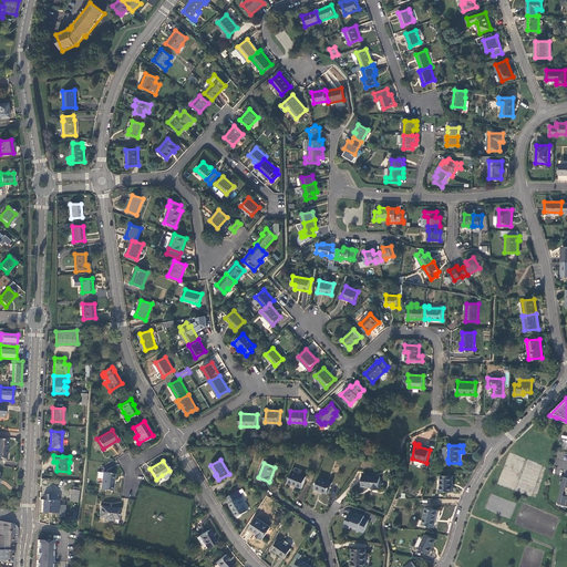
[(306,476),(292,471),(288,482),(302,487),(306,476)]
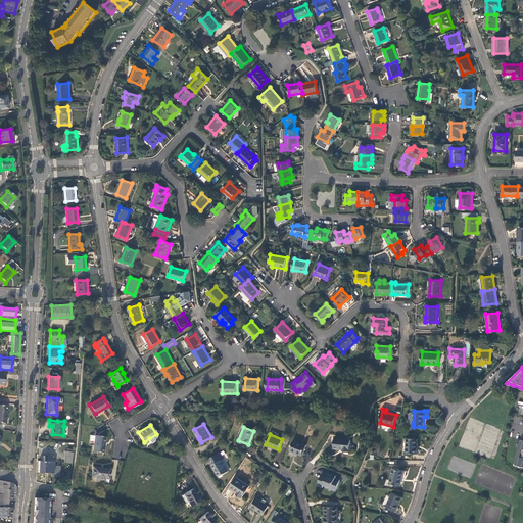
[(95,435),(93,450),(103,453),(104,446),(103,446),(104,436),(95,435)]
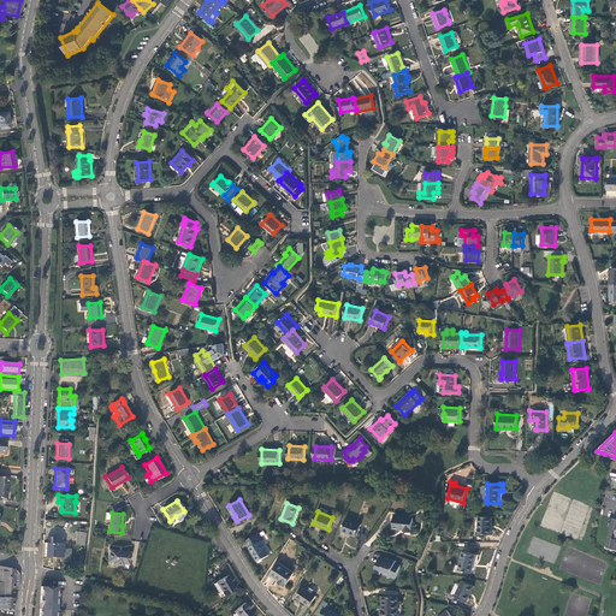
[(413,516),(394,515),(392,527),(404,528),(404,531),(415,531),(416,523),(413,523),(413,516)]
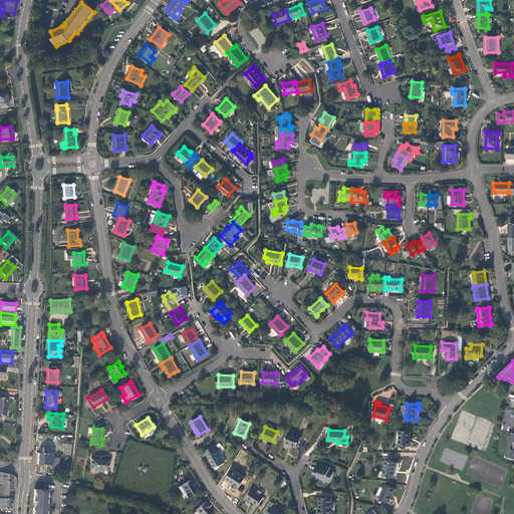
[(411,431),(400,431),(401,445),(411,445),(411,431)]
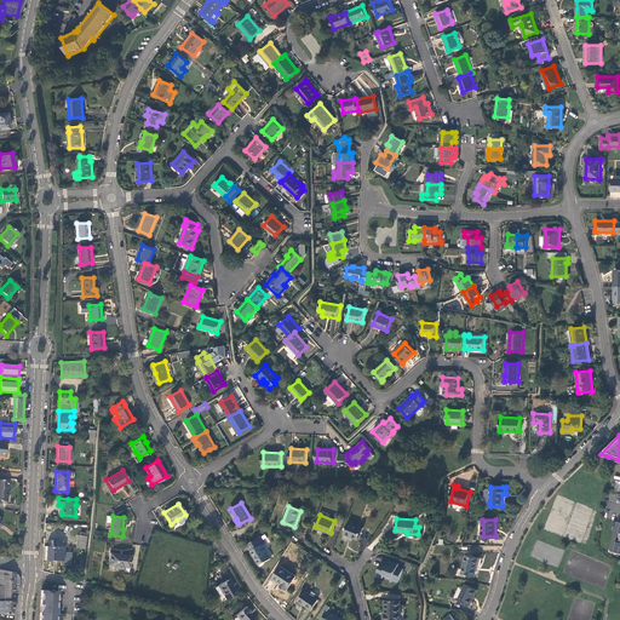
[(363,528),(349,522),(344,534),(359,539),(363,528)]
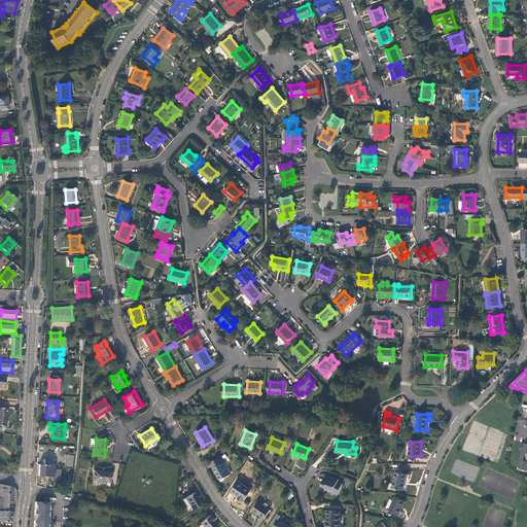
[(64,465),(71,466),(73,455),(71,455),(68,454),(66,454),(64,465)]
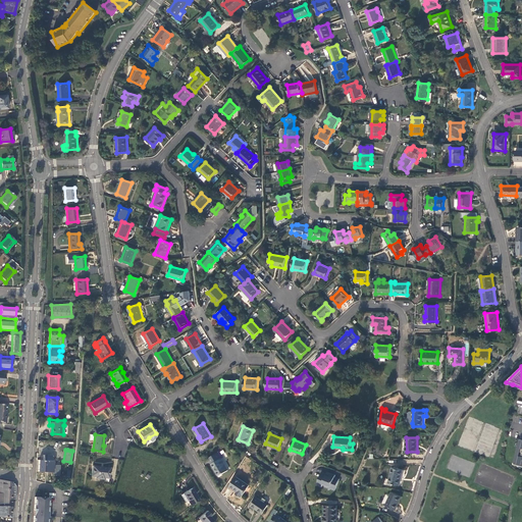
[(228,470),(221,458),(223,457),(219,452),(209,458),(212,463),(212,464),(219,475),(228,470)]
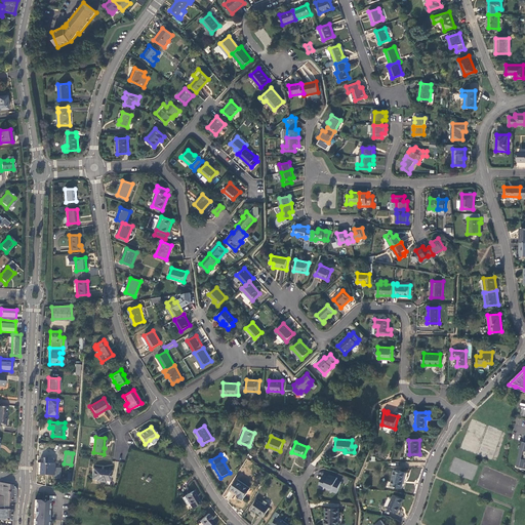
[(38,474),(55,475),(56,469),(53,469),(53,463),(51,463),(51,458),(43,457),(43,462),(39,462),(38,474)]
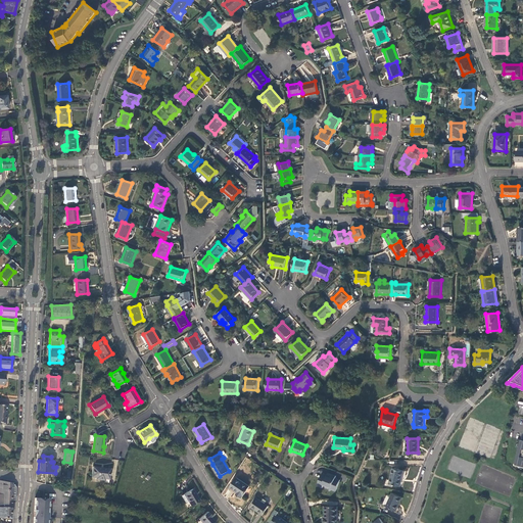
[(110,469),(93,466),(92,476),(96,477),(96,478),(104,479),(104,478),(109,478),(110,469)]
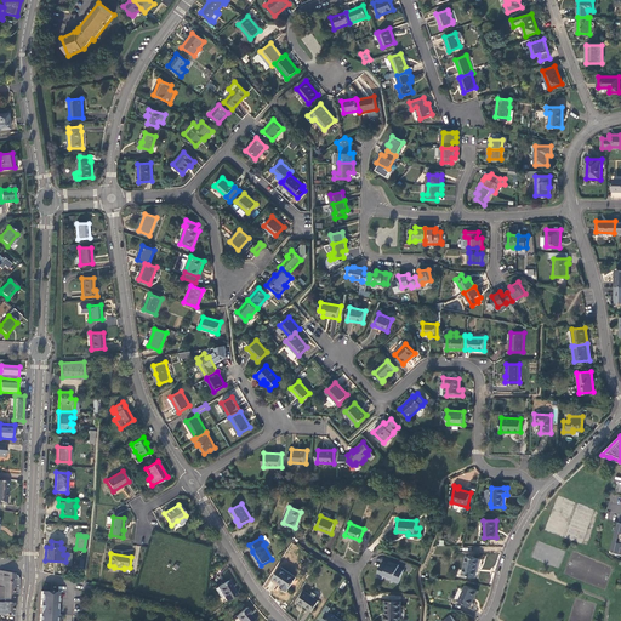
[(479,558),(467,556),(463,574),(476,576),(479,558)]
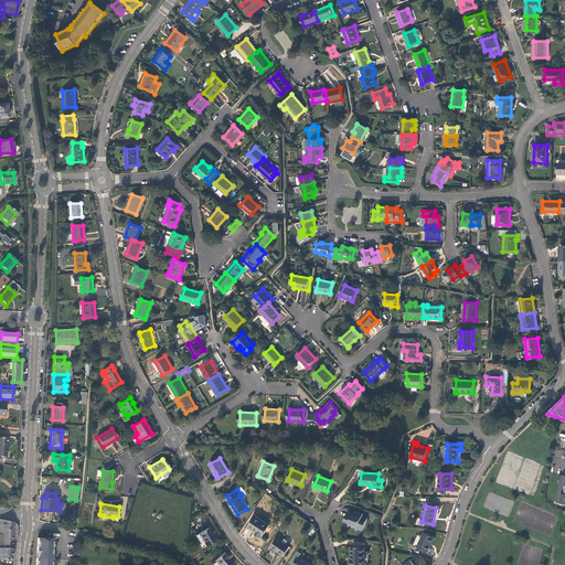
[(353,512),(349,510),(344,523),(350,525),(351,521),(360,524),(358,528),(363,530),(368,518),(363,515),(363,513),(359,511),(358,513),(353,512)]
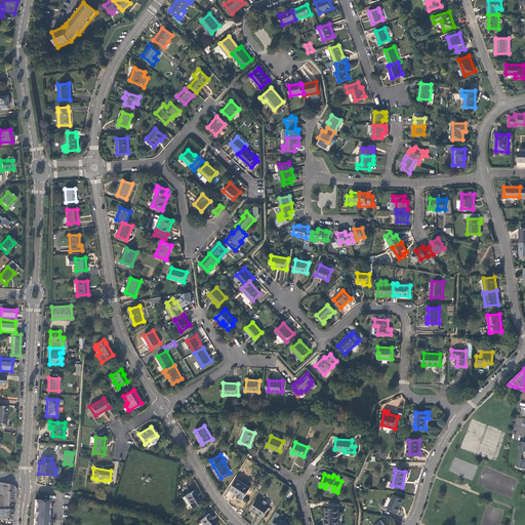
[(250,488),(238,480),(231,489),(239,494),(237,496),(243,499),(250,488)]
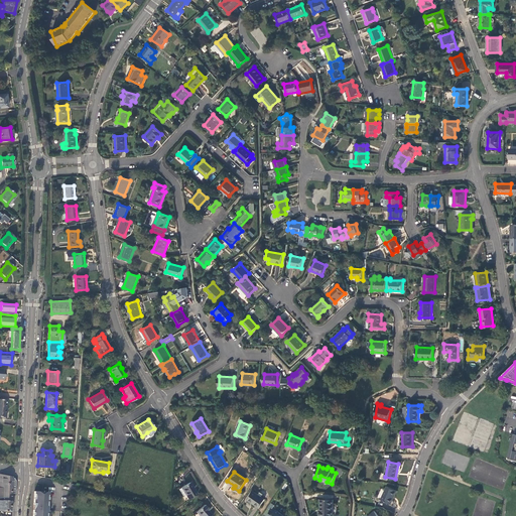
[(0,500),(11,501),(11,493),(12,478),(12,477),(0,474),(0,500)]
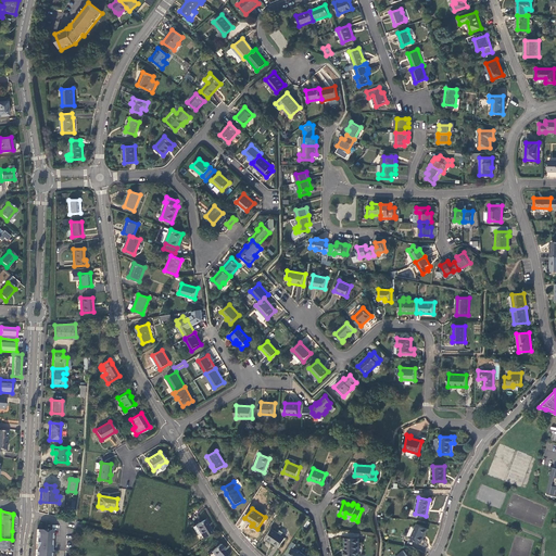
[(212,532),(204,519),(196,525),(200,532),(203,538),(212,532)]
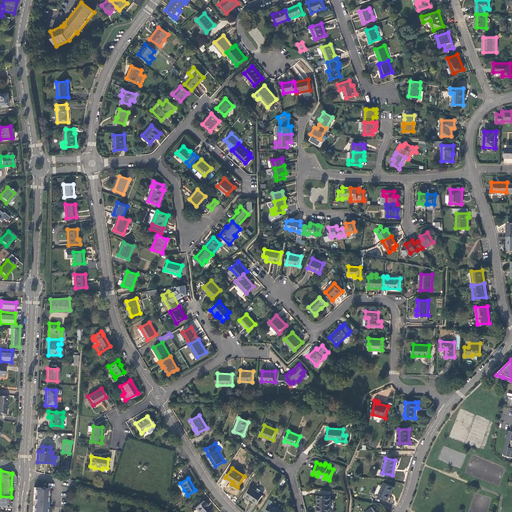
[(394,487),(384,482),(378,495),(388,499),(394,487)]
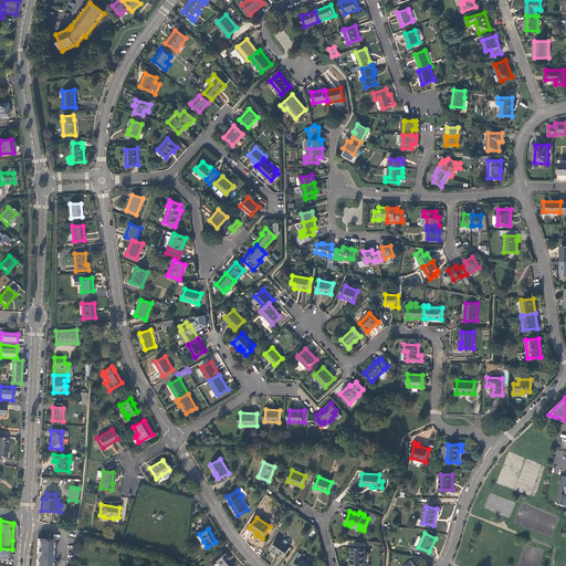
[(272,547),(284,556),(291,547),(287,545),(290,541),(284,537),(282,542),(278,538),(272,547)]
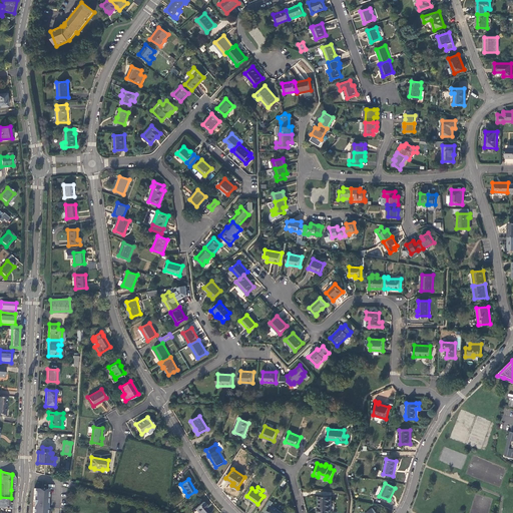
[(34,503),(32,503),(32,506),(46,506),(46,489),(33,488),(33,500),(34,500),(34,503)]
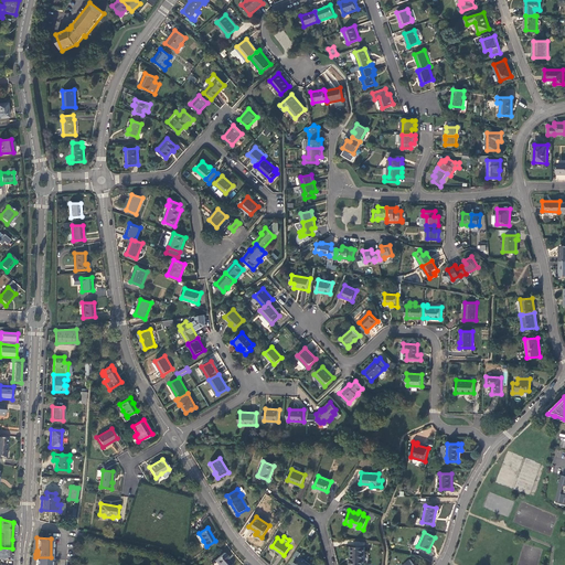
[(364,564),(365,546),(352,546),(352,560),(351,560),(350,564),(364,564)]
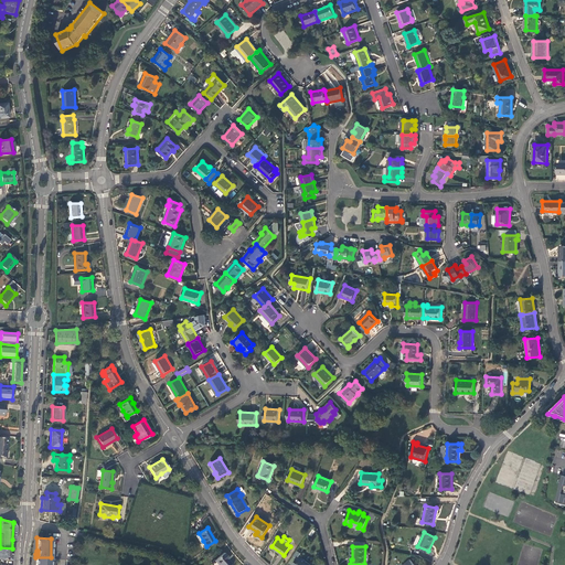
[(0,558),(1,560),(11,560),(12,548),(0,547),(0,558)]
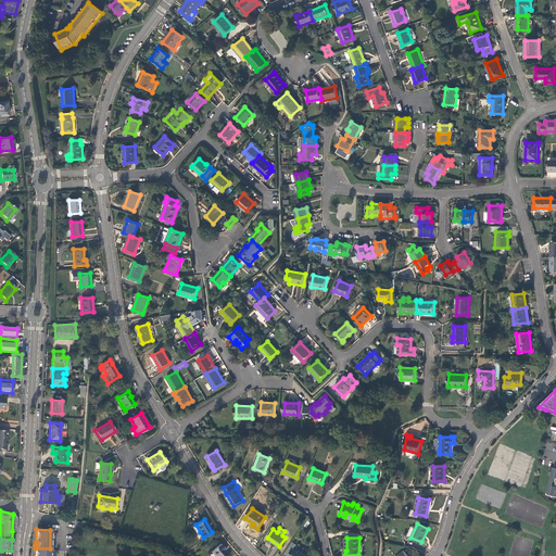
[(212,552),(215,555),(229,555),(224,550),(225,548),(220,543),(212,552)]
